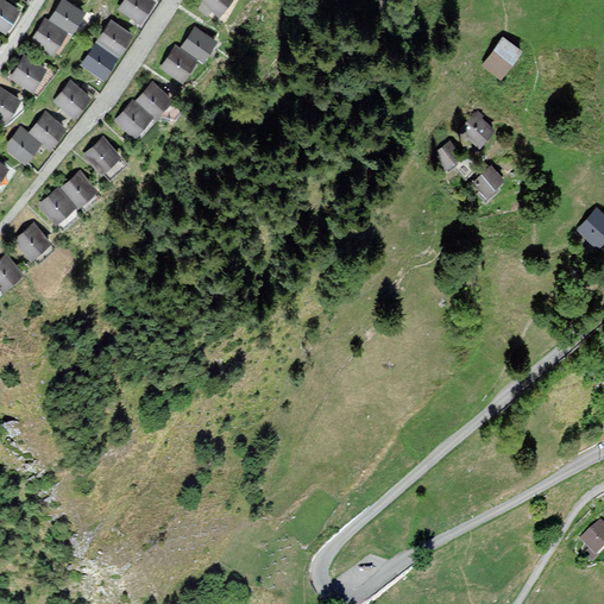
[(0,27),(5,31),(19,12),(4,0),(0,0),(0,27)]
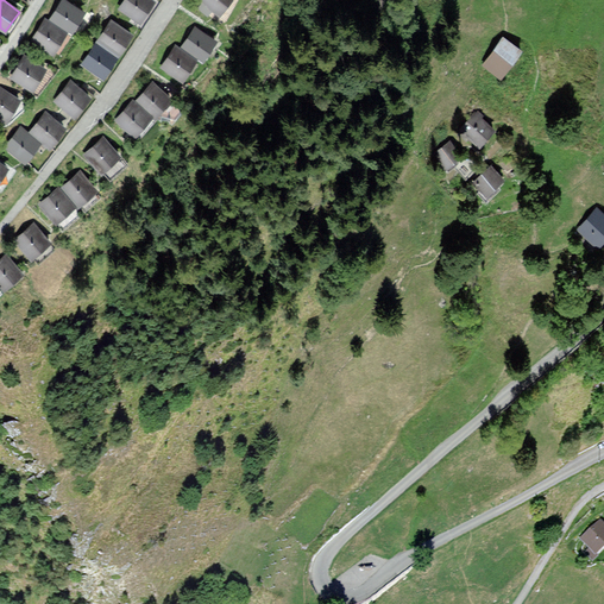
[(51,20),(71,33),(85,12),(64,0),(51,20)]
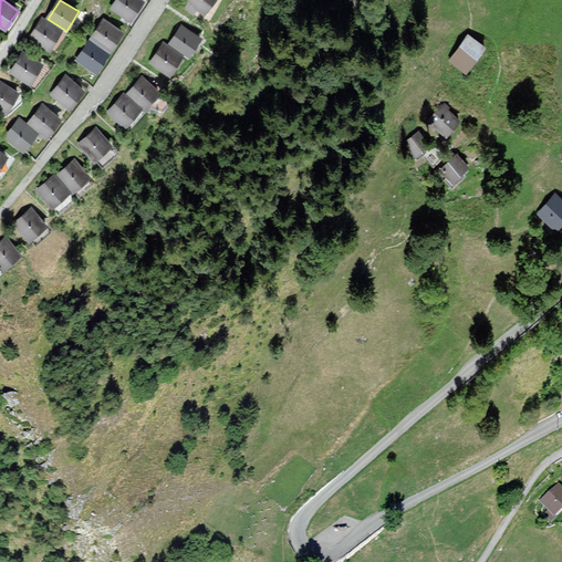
[(127,19),(142,0),(114,0),(111,4),(127,19)]
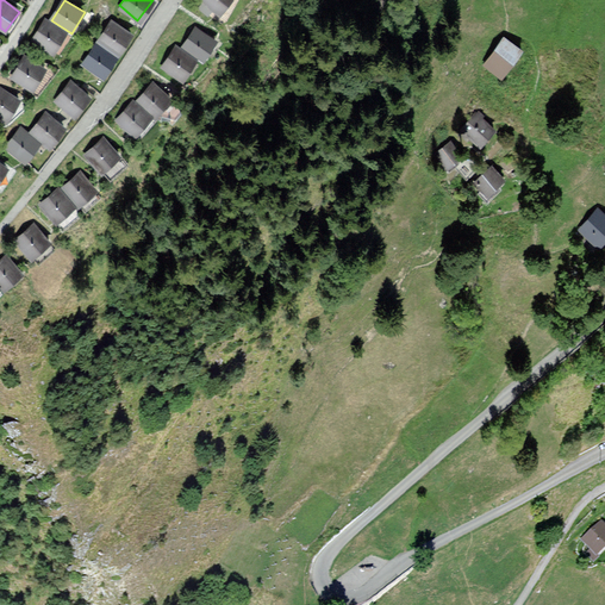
[(204,0),(218,14),(234,0),(204,0)]
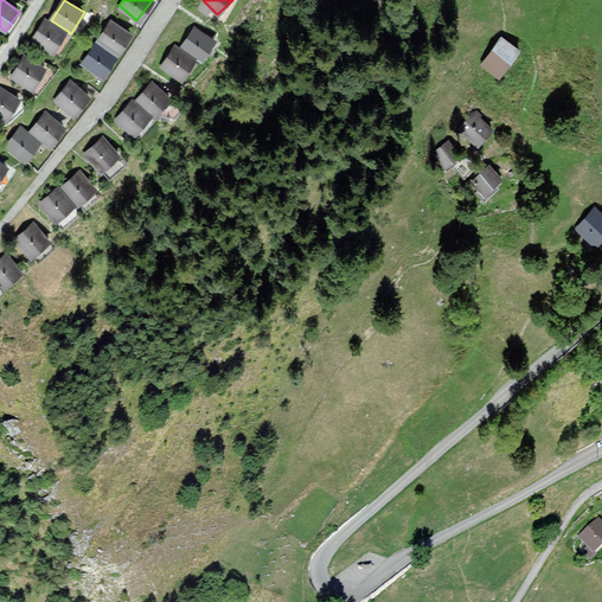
[(117,55),(132,33),(111,20),(97,42),(117,55)]
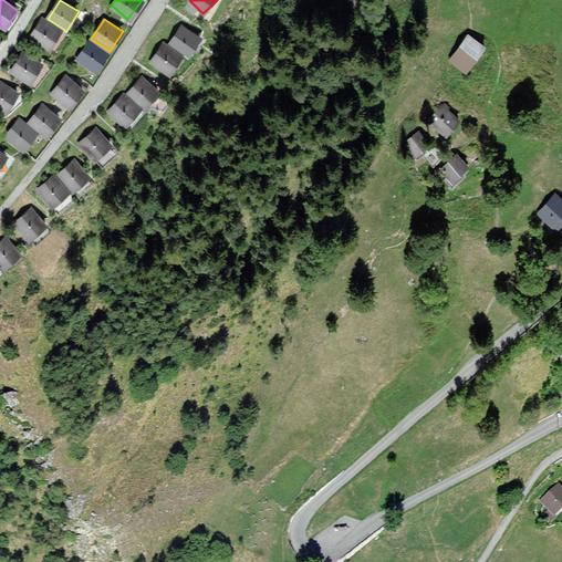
[(33,38),(51,49),(62,32),(44,20),(33,38)]
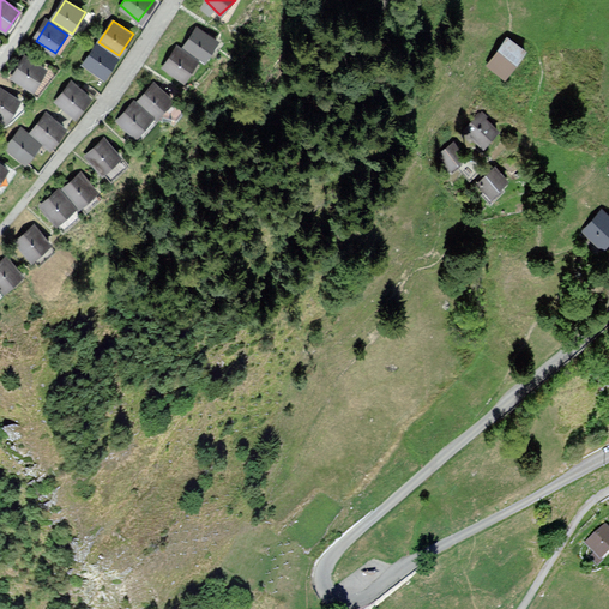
[(198,24),(182,47),(202,61),(218,40),(198,24)]
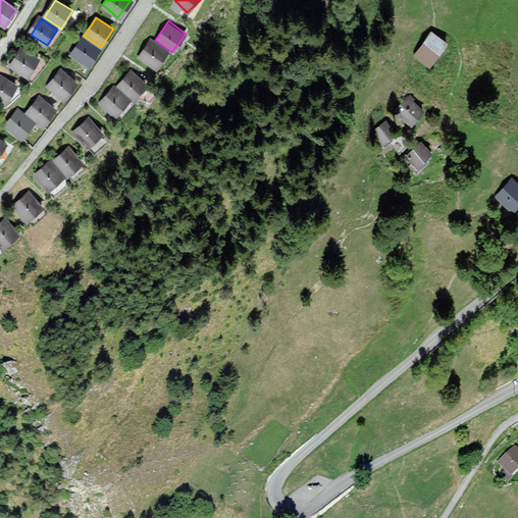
[(413,55),(429,68),(449,45),(432,32),(413,55)]
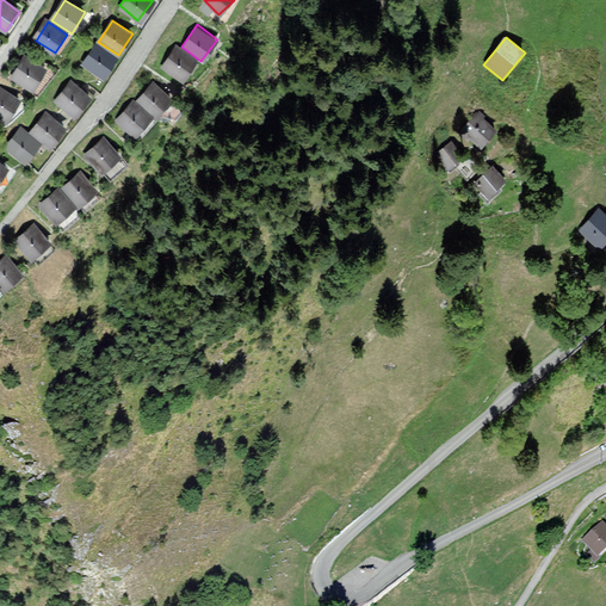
[(82,63),(103,78),(116,59),(97,44),(82,63)]
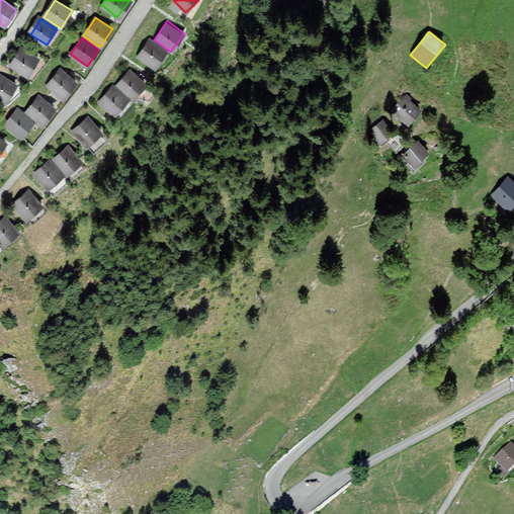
[(154,39),(138,56),(152,69),(167,53),(154,39)]
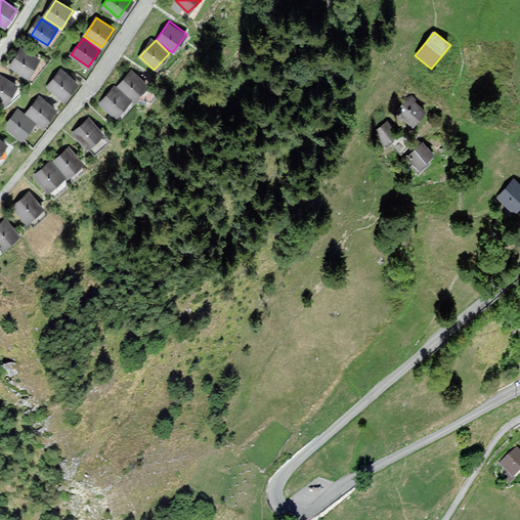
[(9,67),(28,77),(38,58),(20,48),(9,67)]
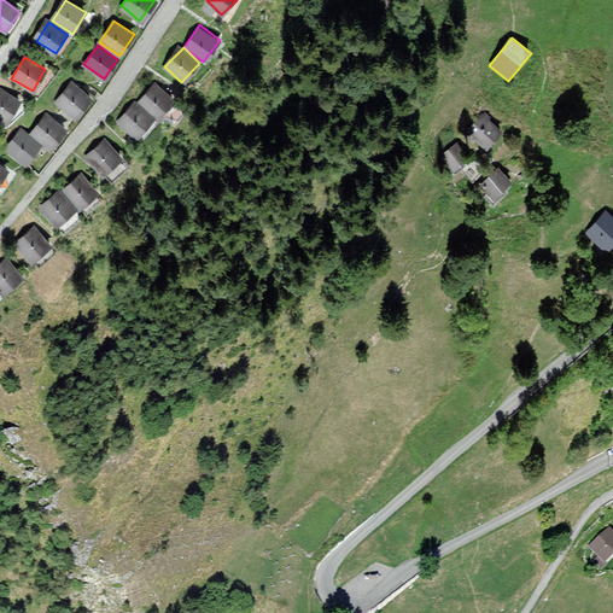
[(73,118),(92,97),(73,80),(53,101),(73,118)]
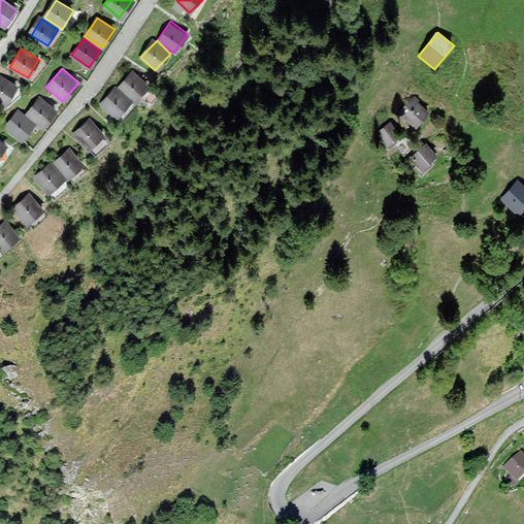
[(133,72),(120,85),(133,99),(146,86),(133,72)]
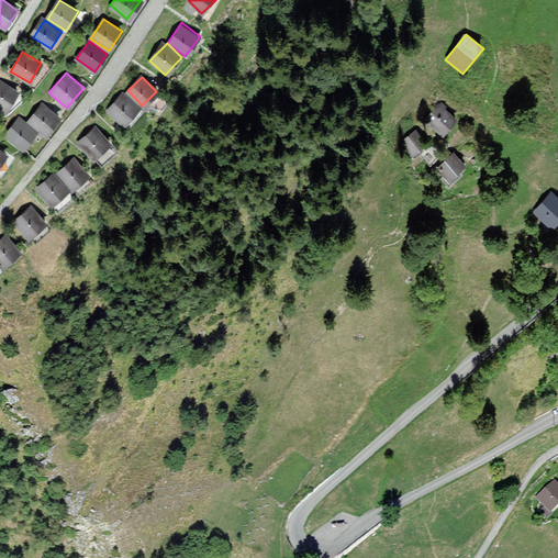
[(0,108),(6,112),(18,91),(0,80),(0,108)]
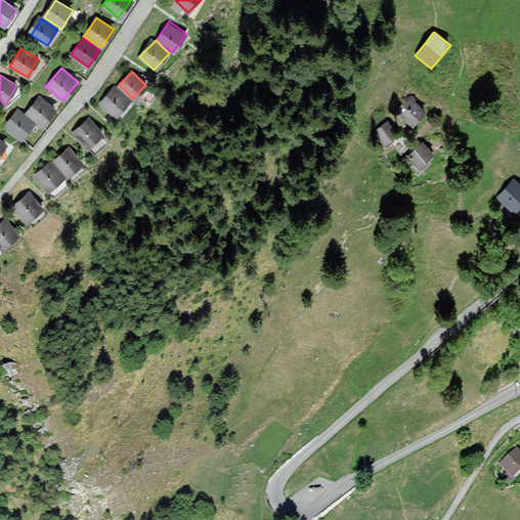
[(117,88),(101,102),(115,117),(130,102),(117,88)]
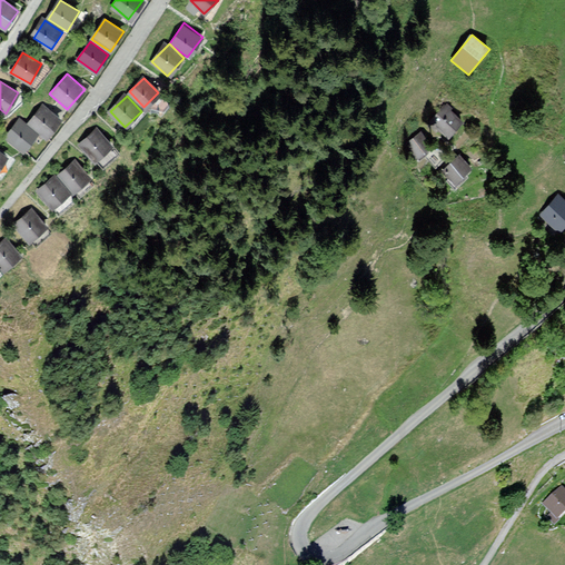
[(432,121),(449,138),(466,119),(448,103),(432,121)]
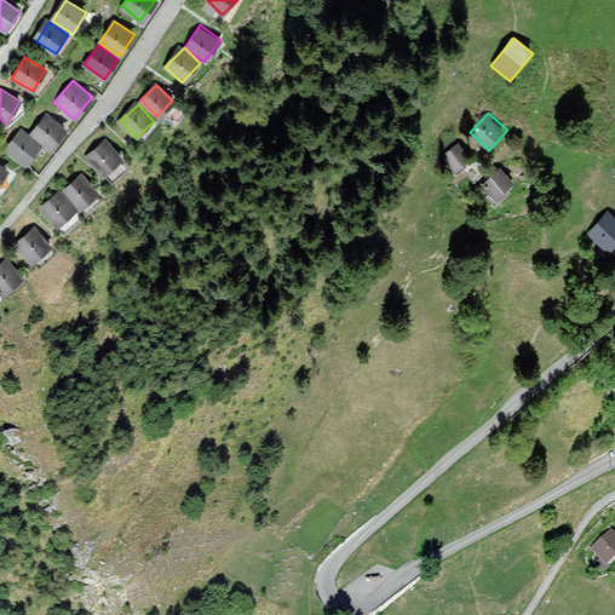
[(51,149),(67,130),(47,114),(32,133),(51,149)]
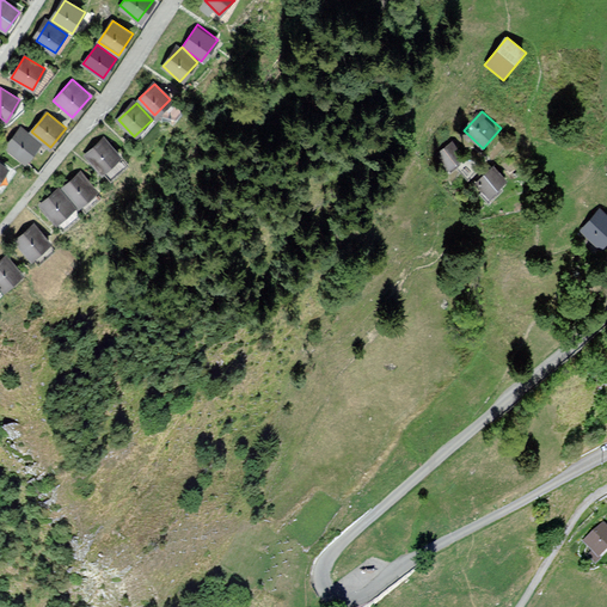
[(24,161),(42,143),(25,127),(6,145),(24,161)]
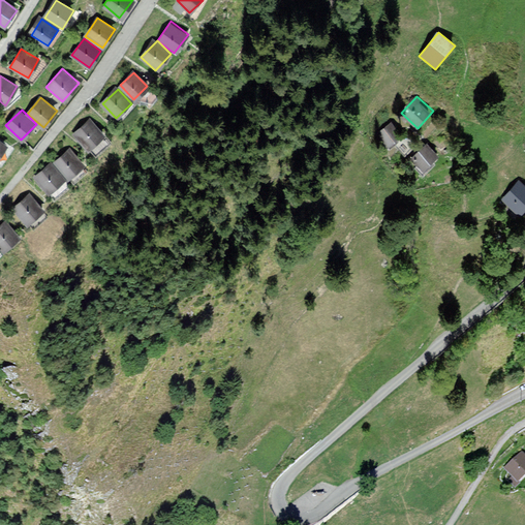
[(91,121),(75,132),(88,150),(104,139),(91,121)]
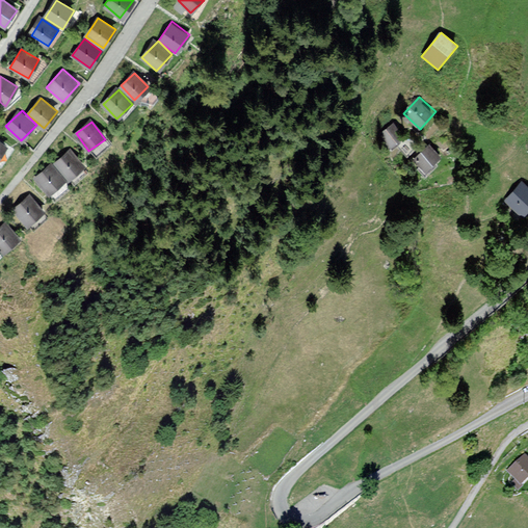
[(380,137),(390,149),(406,136),(396,124),(380,137)]
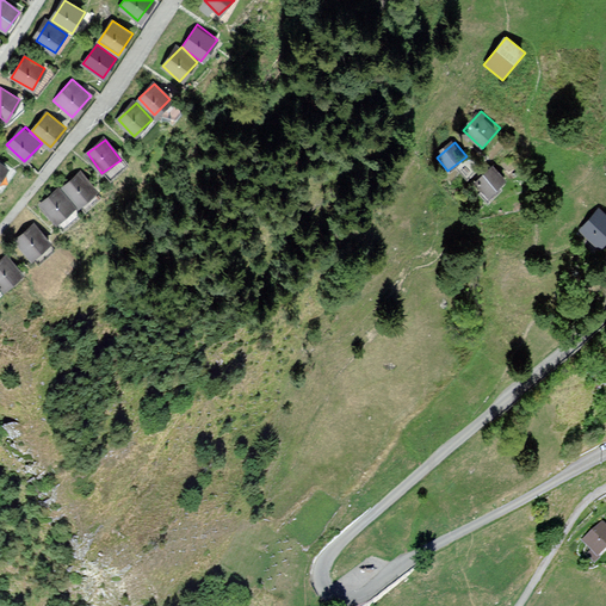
[(474,186),(487,201),(507,180),(494,167),(474,186)]
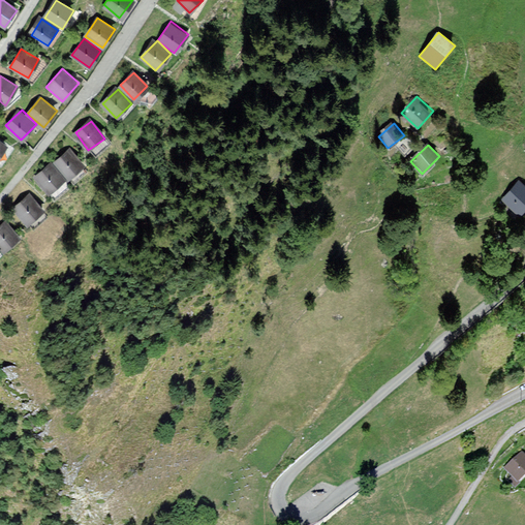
[(69,155),(56,165),(69,181),(82,171),(69,155)]
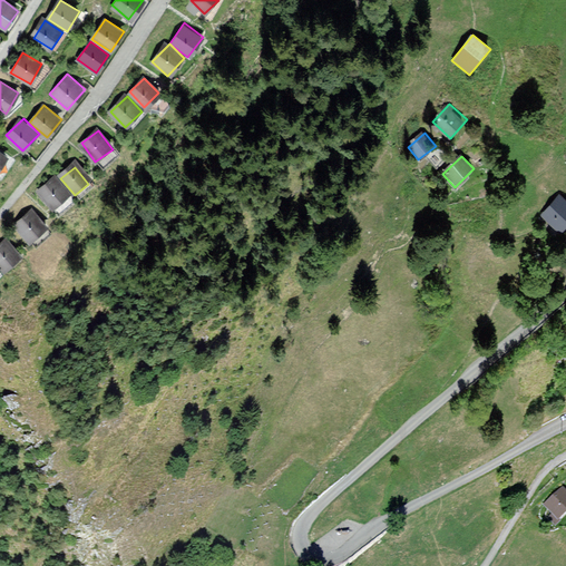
[(56,182),(38,193),(54,216),(70,204),(56,182)]
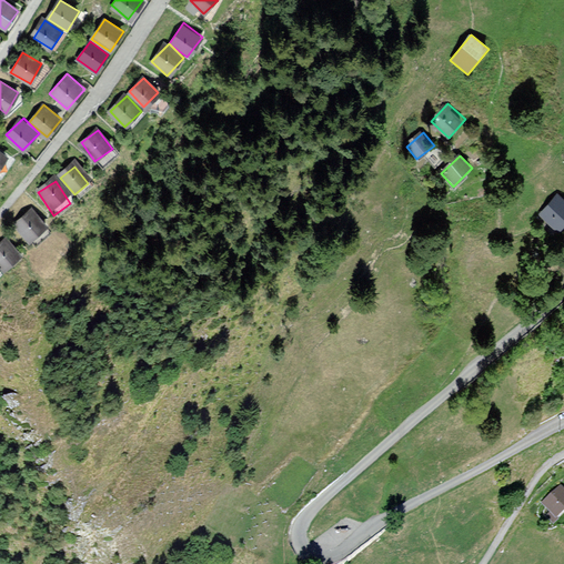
[(563,200),(557,193),(537,213),(554,231),(563,221),(563,200)]
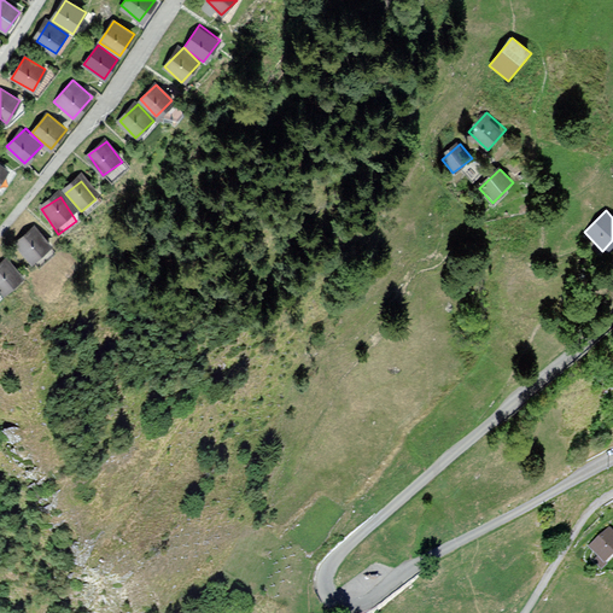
[(34,228),(10,246),(24,266),(48,249),(34,228)]
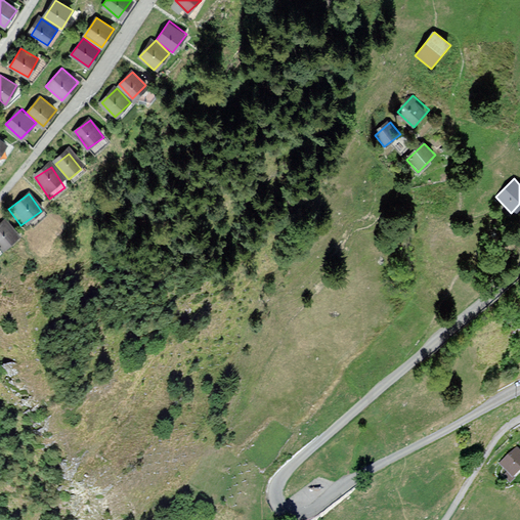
[(1,220),(0,220),(0,246),(13,237),(1,220)]
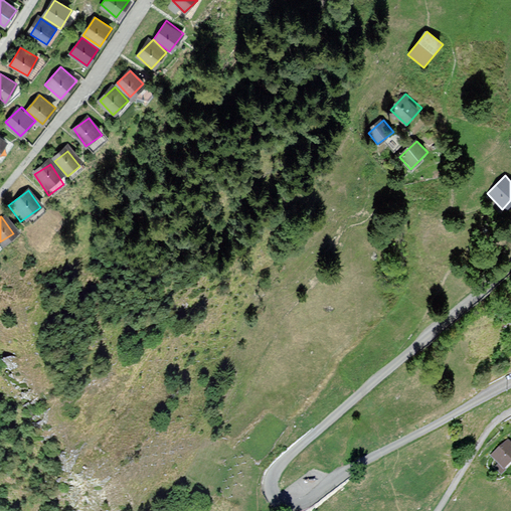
[(490,458),(503,473),(510,466),(510,442),(490,458)]
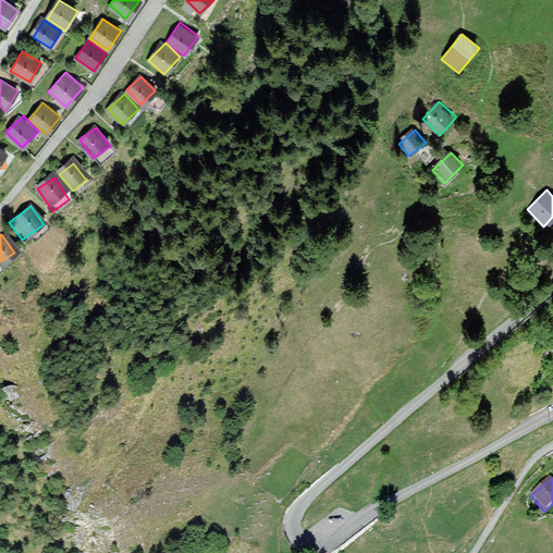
All buildings are outlined.
